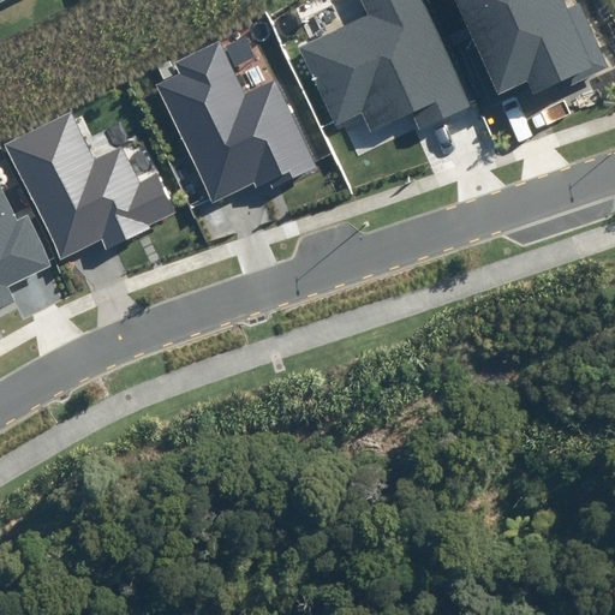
[(419,130),(472,106),(422,0),(360,0),(369,16),(300,47),(335,124),(362,112),(371,132),(411,113),(419,130)]
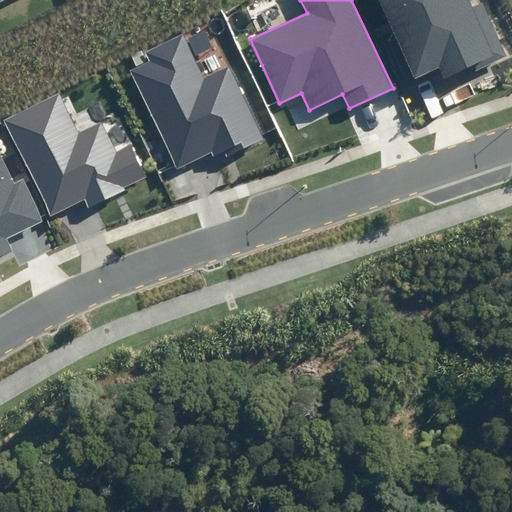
[(377,0),(414,80),(438,69),(445,84),(506,57),(482,4),(472,8),(467,0),(377,0)]
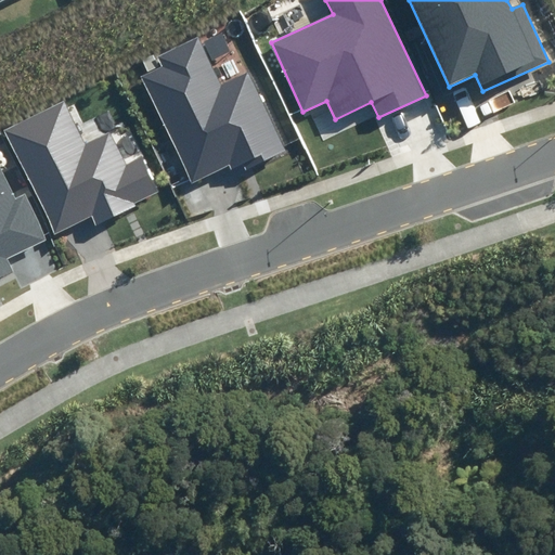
[(221,85),(197,37),(157,56),(162,65),(141,76),(192,182),(229,165),(231,169),(242,164),(245,170),(286,151),(248,72),(221,85)]
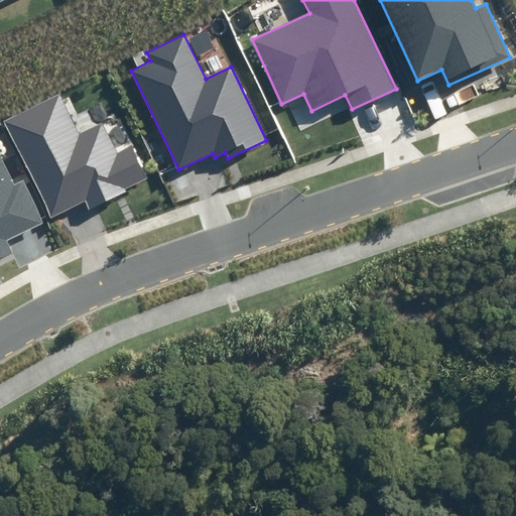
[(79,132),(59,92),(2,120),(50,220),(86,203),(89,210),(126,191),(124,188),(147,177),(131,146),(119,152),(103,120),(79,132)]
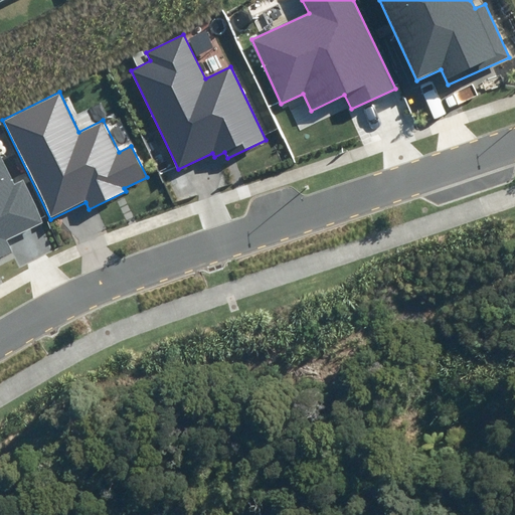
[(14,185),(0,156),(0,258),(13,252),(7,240),(43,222),(23,181),(14,185)]
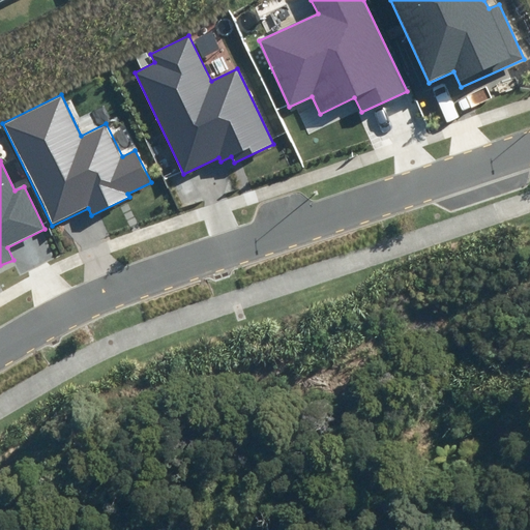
All buildings are outlined.
